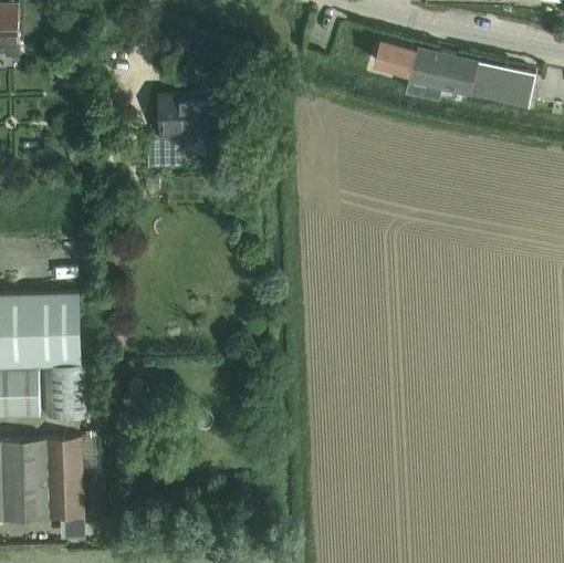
[(20,58),(19,3),(0,3),(0,53),(6,53),(6,58),(20,58)]
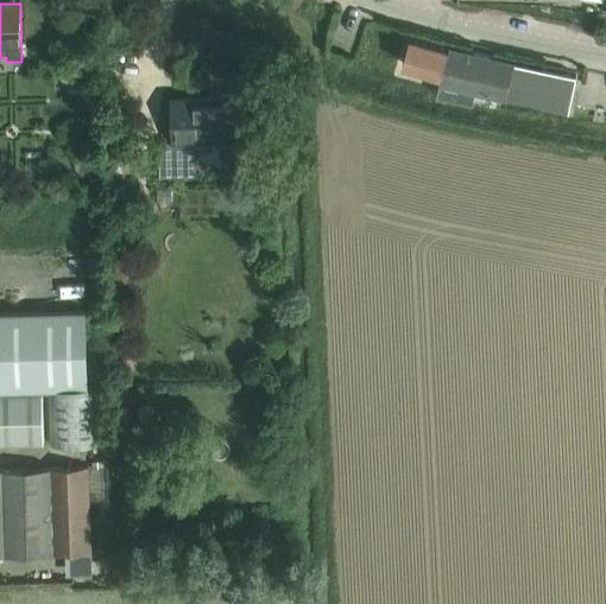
[(446,56),(409,44),(402,68),(441,80),(440,84),(568,113),(576,80),(447,50),(446,56)]
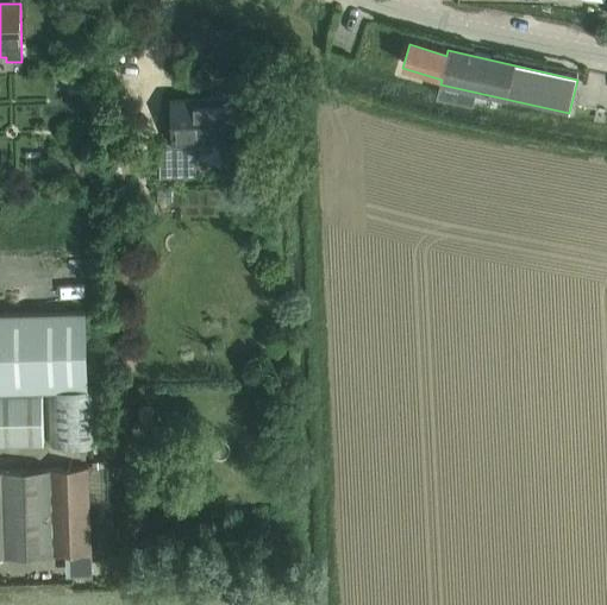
[(166,146),(157,147),(158,178),(158,181),(195,180),(194,147),(194,145),(238,144),(237,102),(237,101),(170,104),(173,146),(166,146)]
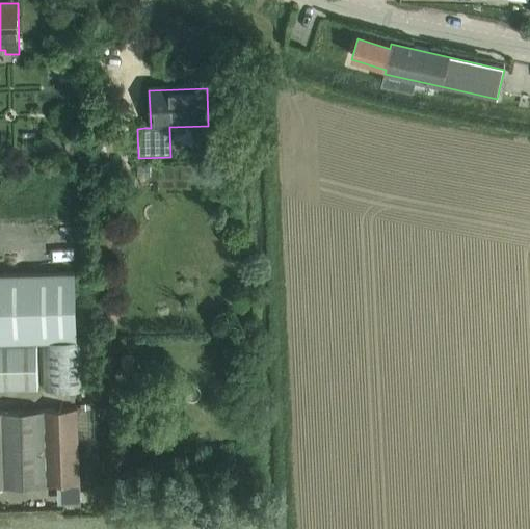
[(74,276),(0,278),(0,350),(25,350),(36,350),(36,345),(43,345),(43,349),(84,348),(84,346),(76,344),(74,276)]
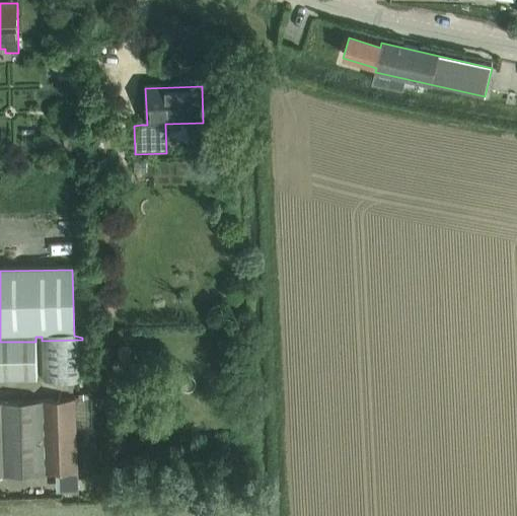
[(82,340),(42,341),(42,384),(83,385),(82,340)]
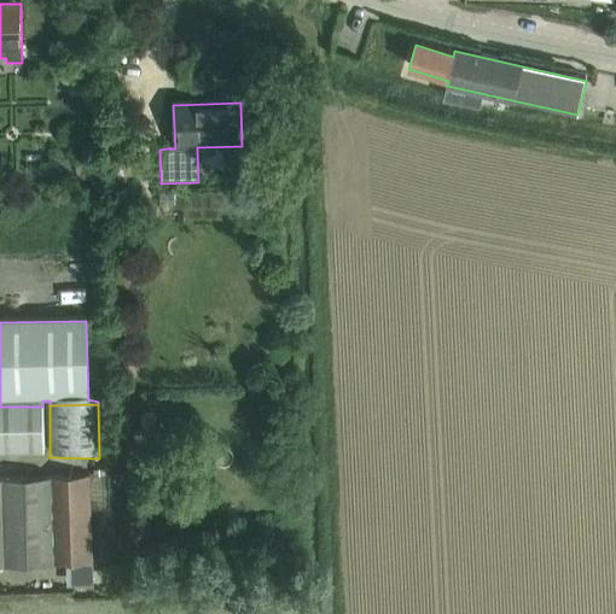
[(29,407),(0,407),(3,455),(44,454),(42,407),(29,407)]
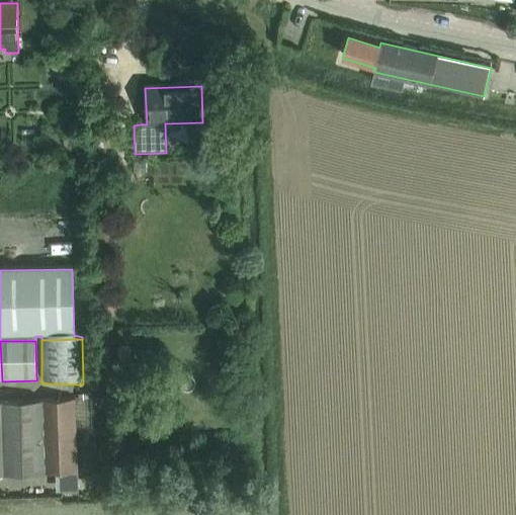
[(40,402),(43,476),(56,475),(56,494),(78,493),(78,474),(74,401),(40,402)]
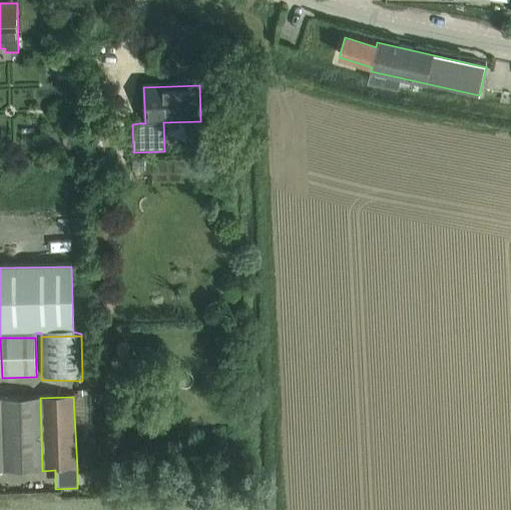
[(2,472),(42,471),(40,398),(1,400),(2,472)]
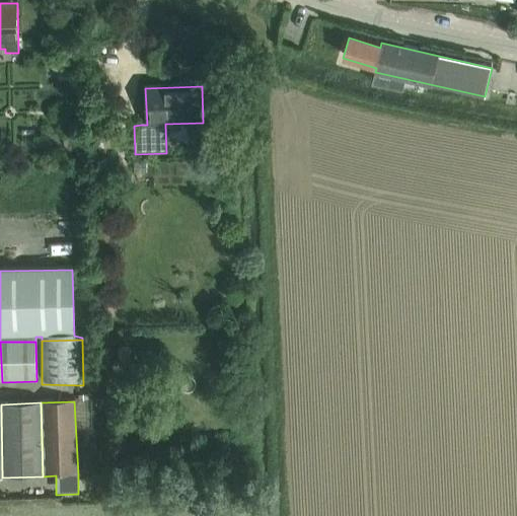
All buildings are outlined.
